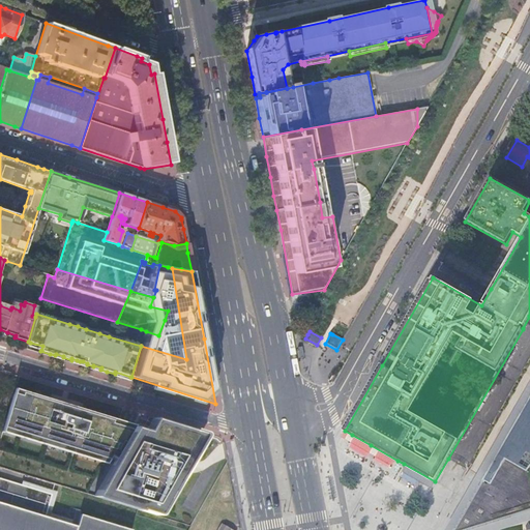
[(486,478),(480,487),(484,488),(487,495),(486,495),(484,496),(483,498),(482,499),(482,500),(482,502),(482,503),(483,504),(483,505),(484,506),(486,506),(487,507),(489,507),(490,507),(491,507),(493,514),(483,518),(486,528),(486,529),(529,529),(529,358),(467,469),(473,472),(486,478)]
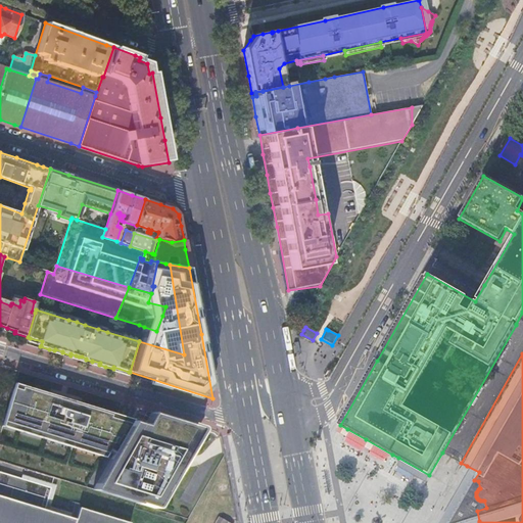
[(112,455),(131,423),(117,419),(110,417),(111,415),(61,399),(21,387),(21,390),(13,388),(3,422),(112,455)]
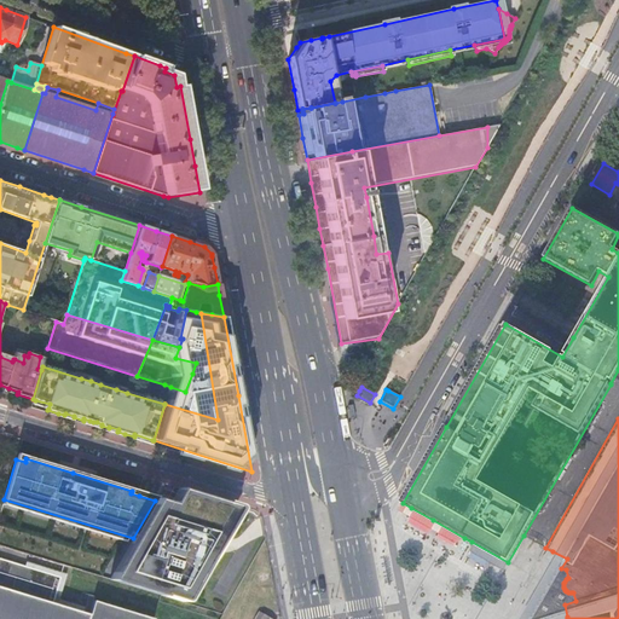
[(155,501),(133,538),(110,580),(163,596),(165,595),(184,601),(185,600),(186,600),(204,567),(208,560),(217,544),(237,509),(237,508),(237,507),(180,489),(171,503),(156,498),(155,501)]
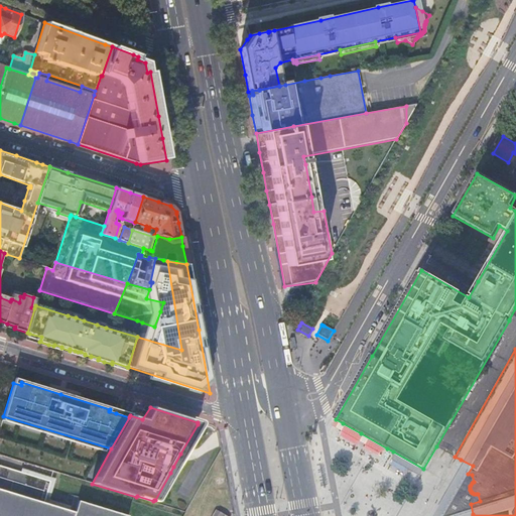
[(343,423),(336,419),(335,421),(333,426),(379,453),(387,448),(361,433),(343,423)]
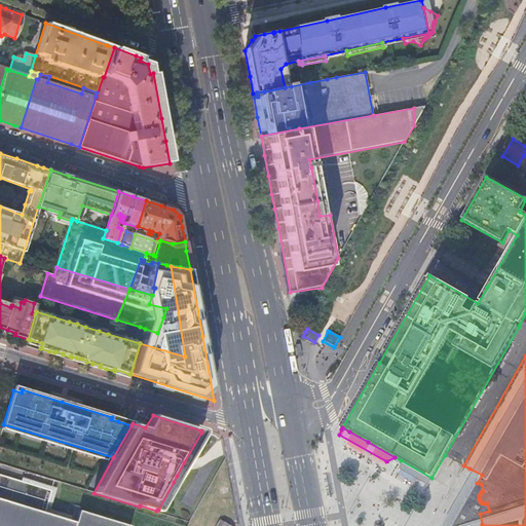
[(431,478),(401,460),(401,470),(420,481),(427,485),(431,478)]
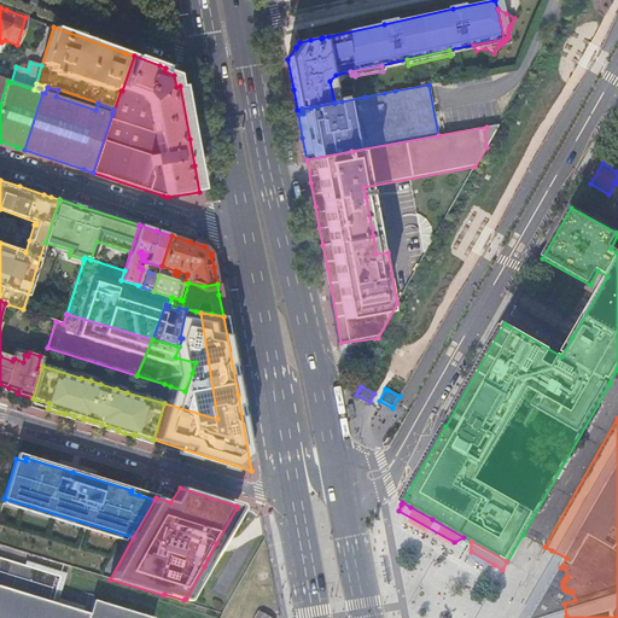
[(0,617),(152,617),(153,617),(93,600),(88,613),(52,602),(59,577),(0,558),(0,617)]
